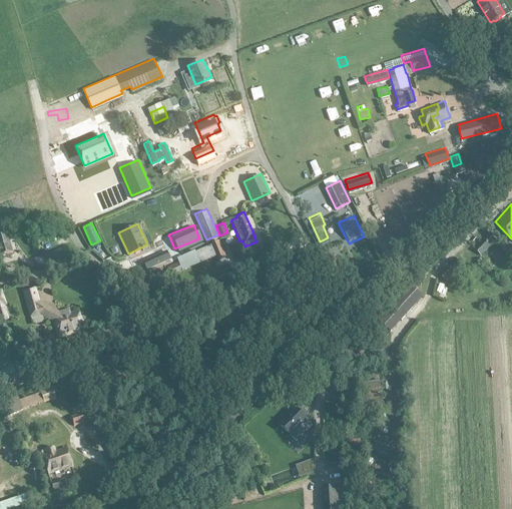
[(0,252),(12,248),(6,230),(0,232),(0,252)]
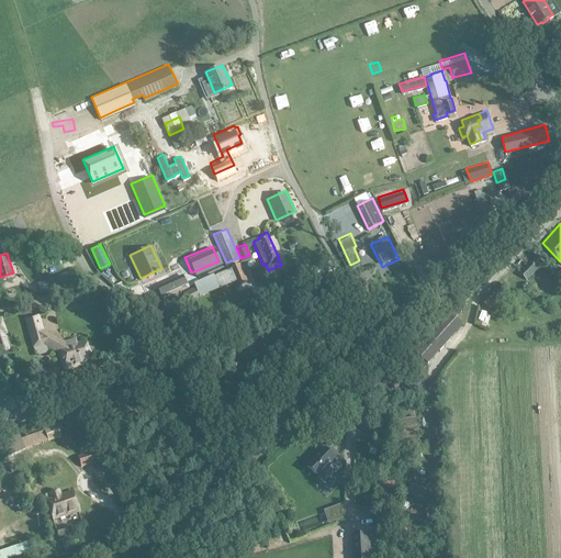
[(526,277),(541,263),(534,255),(518,269),(526,277)]
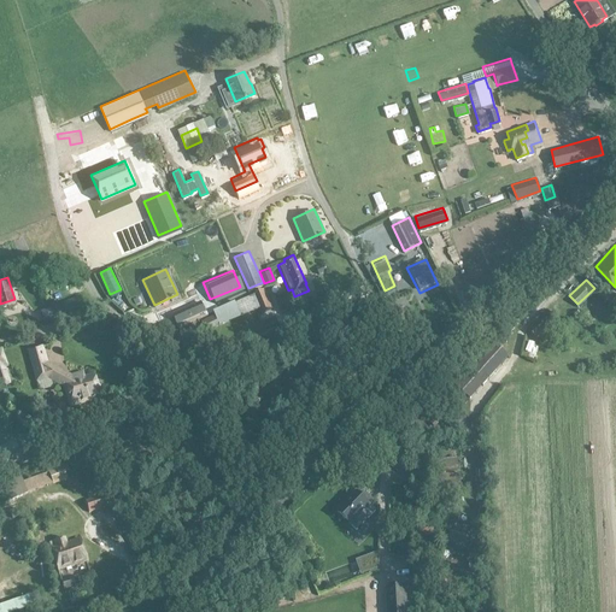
[(251,290),(251,292),(257,306),(258,310),(271,305),(264,286),(251,290)]
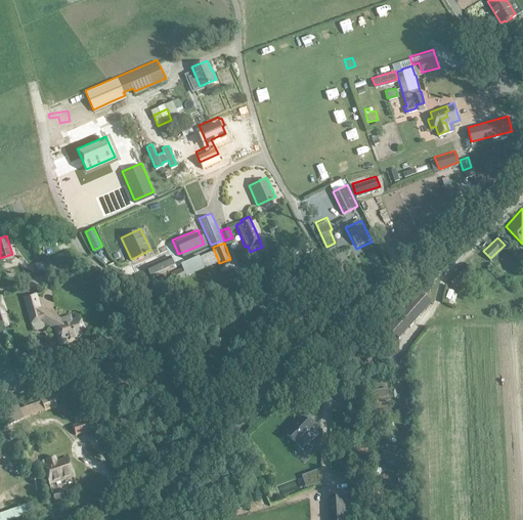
[(51,255),(52,255),(46,257),(34,261),(37,270),(49,265),(55,263),(71,257),(67,249),(51,255)]
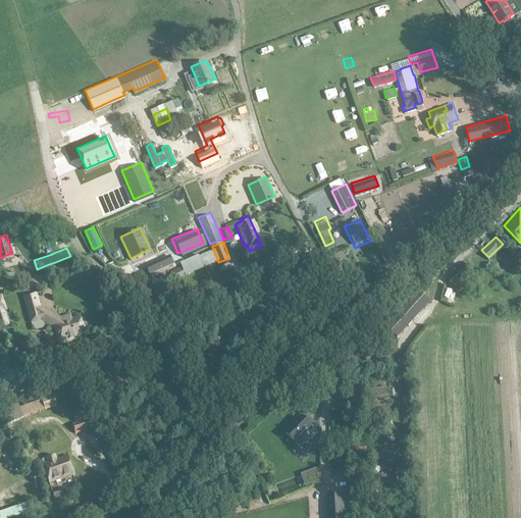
[(183,251),(173,257),(177,264),(187,258),(183,251)]
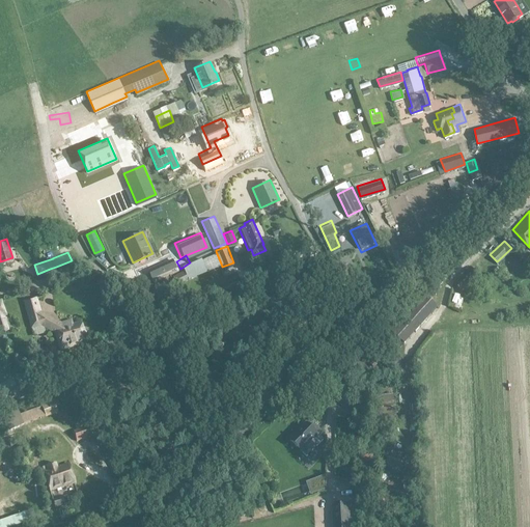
[(147,268),(151,277),(176,266),(172,256),(147,268)]
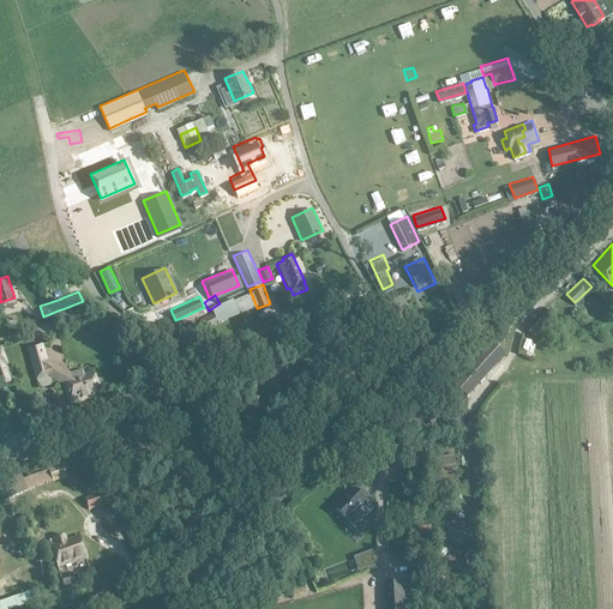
[(552,314),(544,305),(524,325),(533,333),(552,314)]
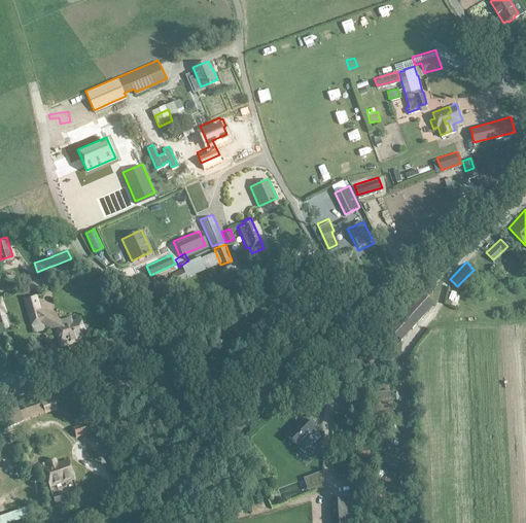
[(182,266),(171,271),(175,279),(186,274),(182,266)]
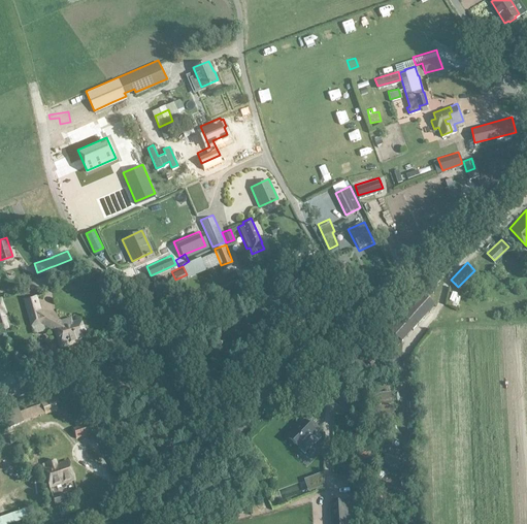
[(299,287),(294,273),(281,279),(287,292),(299,287)]
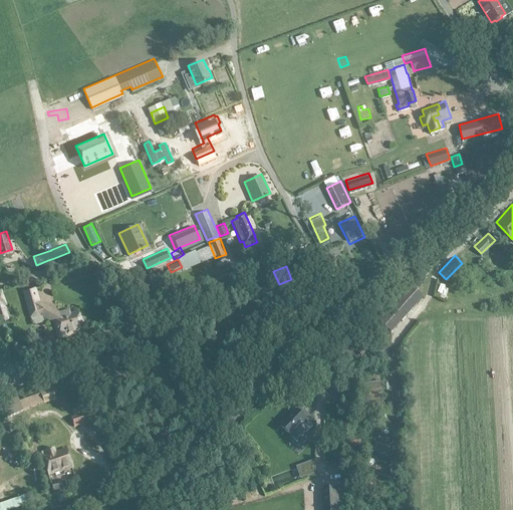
[(232,279),(227,270),(206,280),(210,289),(232,279)]
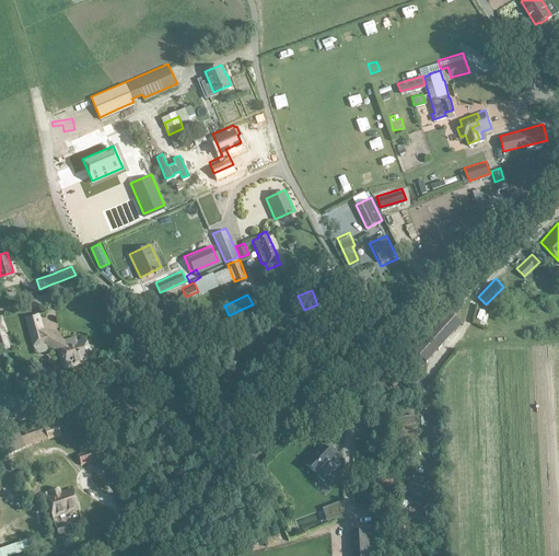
[(461,322),(441,303),(405,343),(426,361),(461,322)]
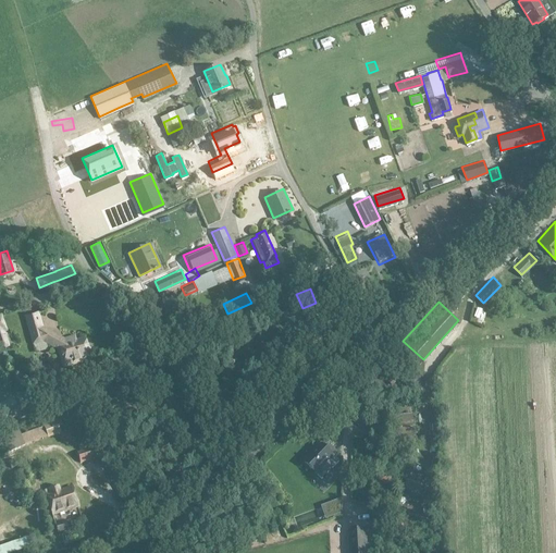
[(8,327),(1,309),(0,309),(0,346),(10,342),(4,328),(8,327)]
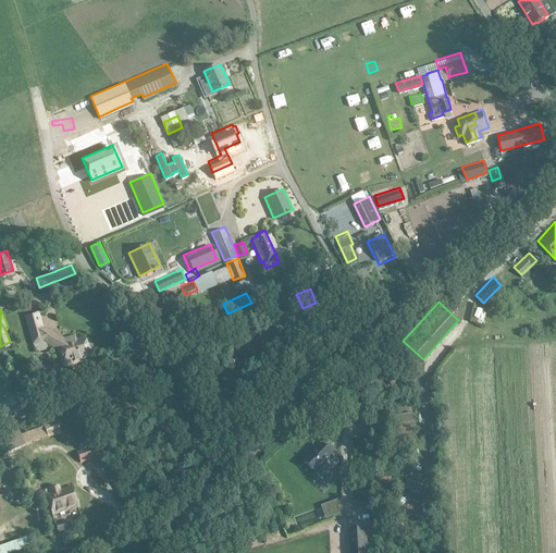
[(221,317),(219,310),(218,309),(207,314),(210,322),(221,317)]
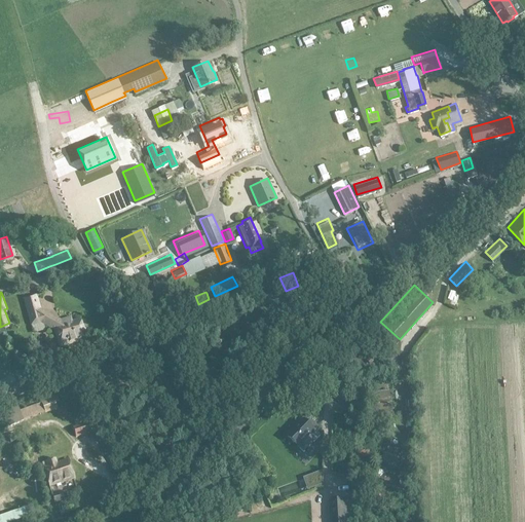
[(42,319),(35,293),(23,296),(30,322),(42,319)]
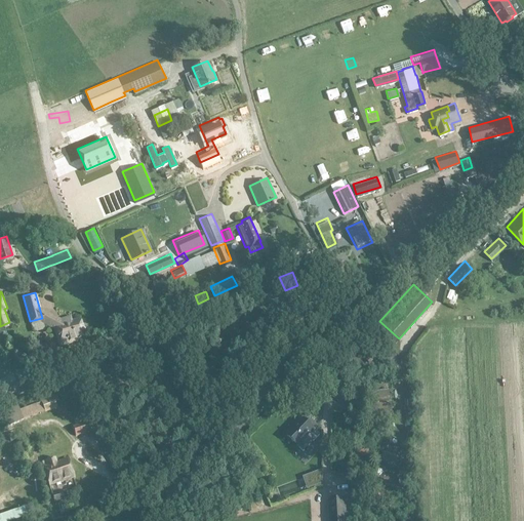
[(84,334),(79,315),(69,318),(69,316),(62,318),(46,310),(43,315),(45,320),(54,325),(54,327),(56,327),(61,342),(84,334)]
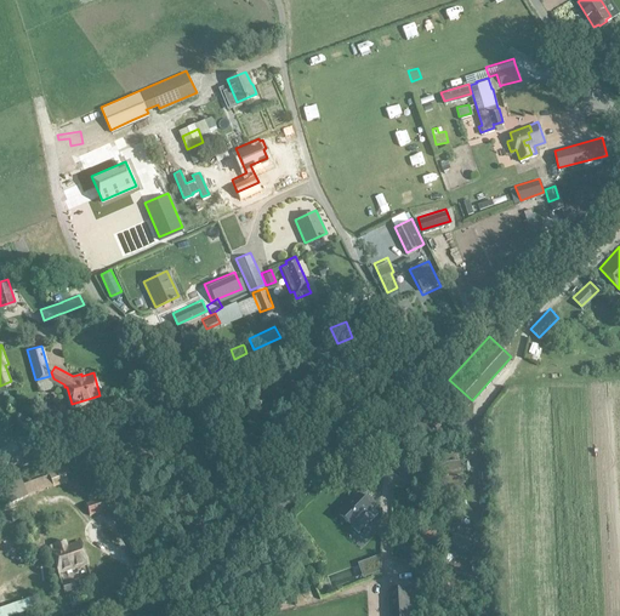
[(53,383),(43,386),(45,394),(55,392),(53,383)]
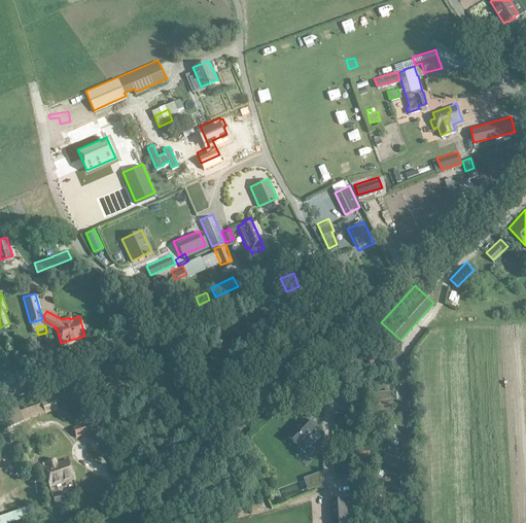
[(384,362),(398,360),(396,349),(381,352),(384,362)]
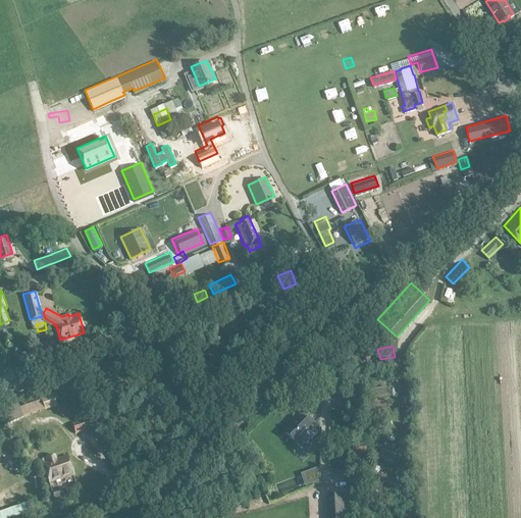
[(0,392),(16,384),(11,375),(10,371),(0,376),(0,392)]
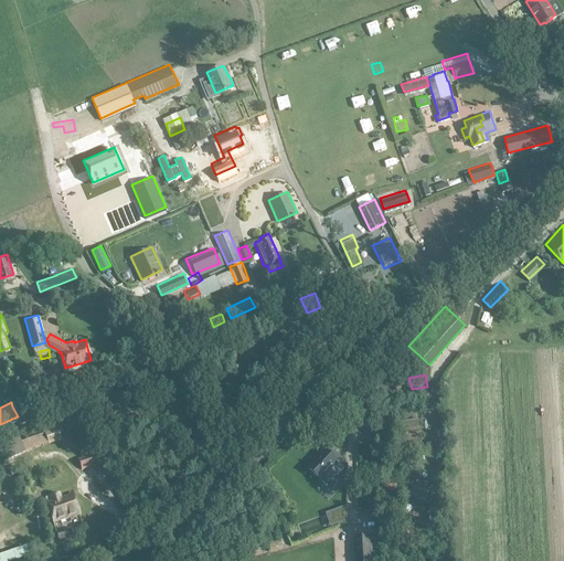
[(109,423),(120,421),(118,412),(108,413),(109,423)]
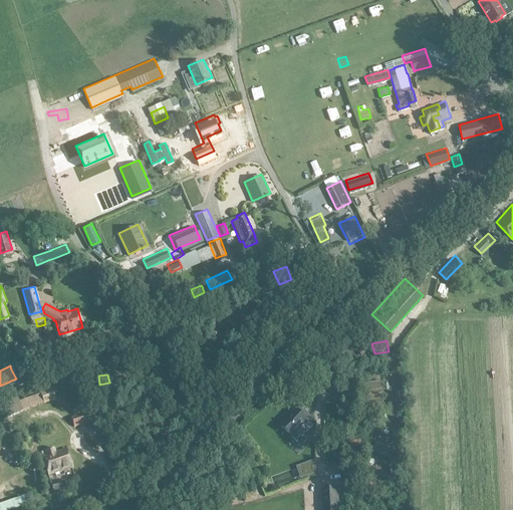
[(311,423),(296,408),(280,424),(296,439),(311,423)]
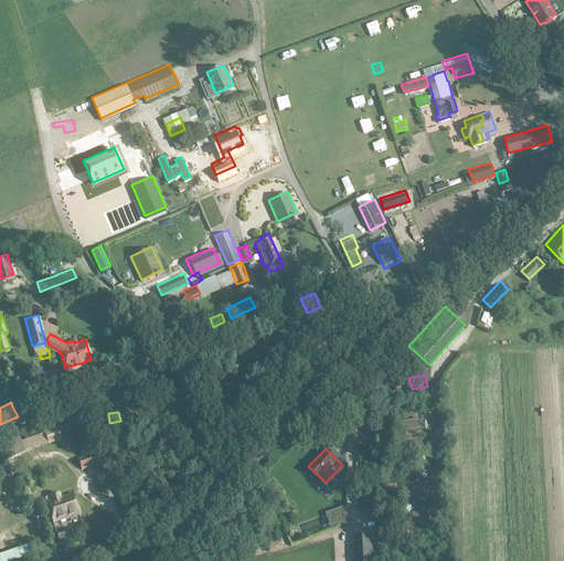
[(81,466),(97,461),(93,450),(77,455),(81,466)]
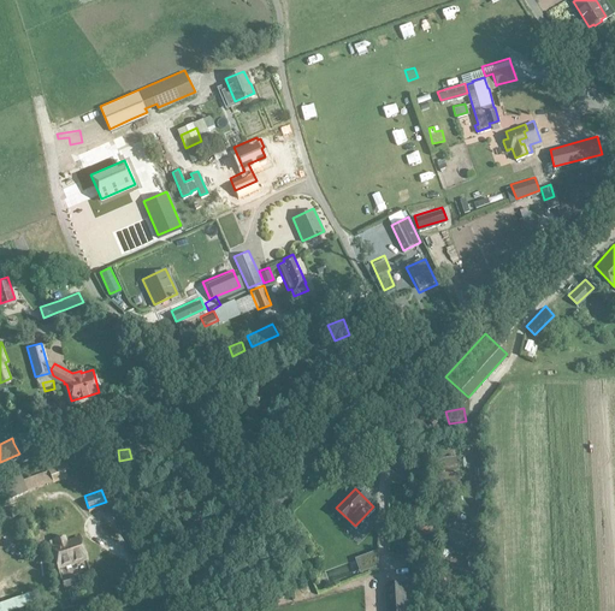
[(16,503),(9,506),(11,514),(18,511),(16,503)]
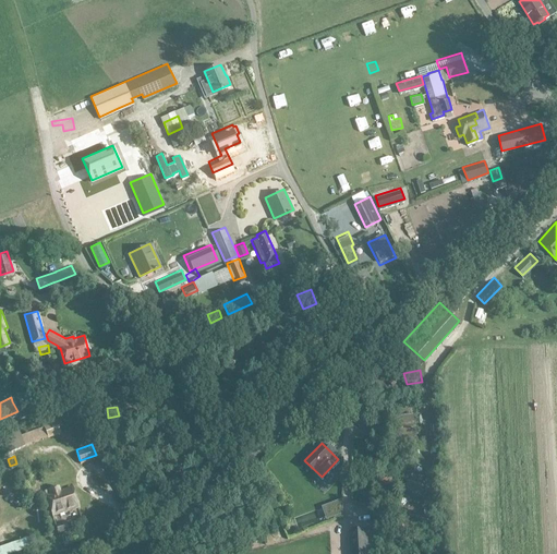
[(390,483),(391,471),(377,470),(376,482),(390,483)]
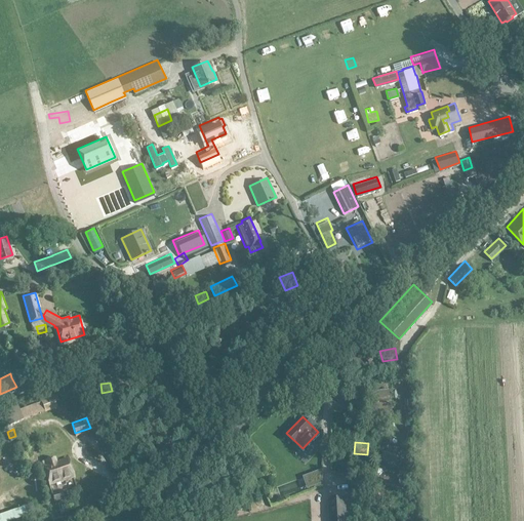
[(397,458),(397,447),(381,447),(381,458),(397,458)]
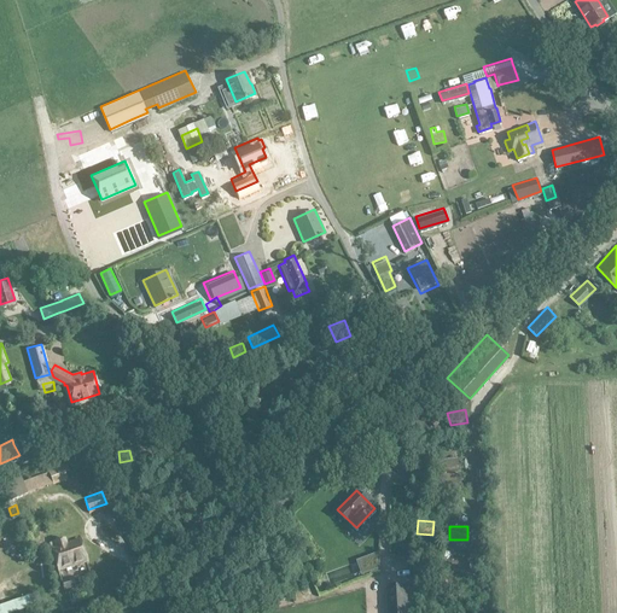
[(53,554),(82,544),(79,536),(65,541),(63,536),(48,541),(53,554)]
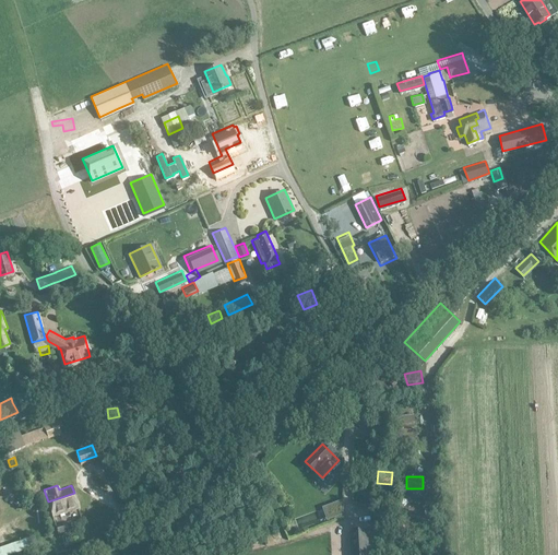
[(153,486),(146,488),(150,497),(157,495),(153,486)]
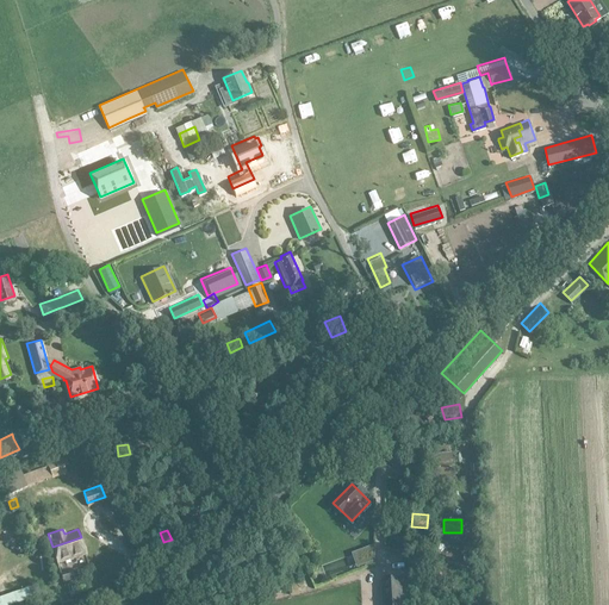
[(81,537),(53,547),(57,561),(86,552),(81,537)]
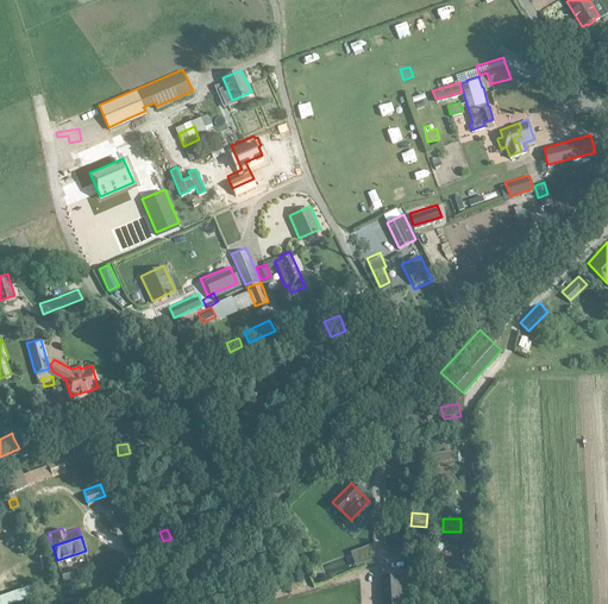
[(62,578),(77,573),(74,565),(70,566),(69,565),(58,570),(62,578)]
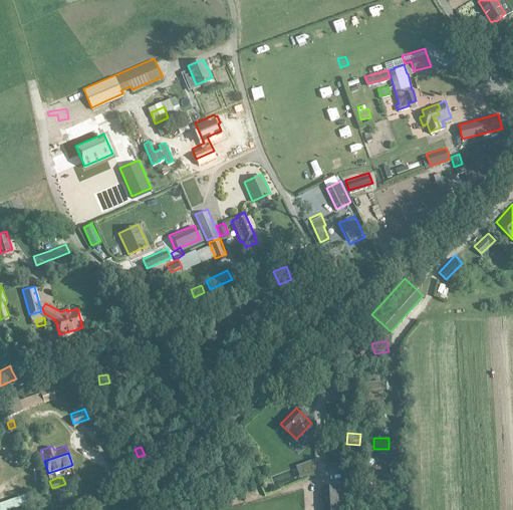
[(321,486),(321,509),(337,509),(337,485),(321,486)]
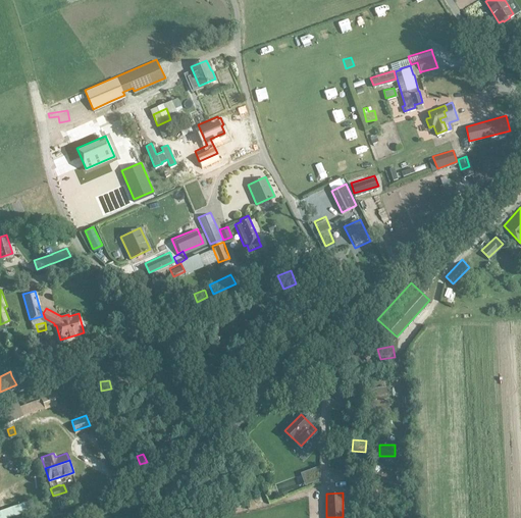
[(86,501),(73,505),(76,514),(89,510),(93,509),(90,500),(86,501)]
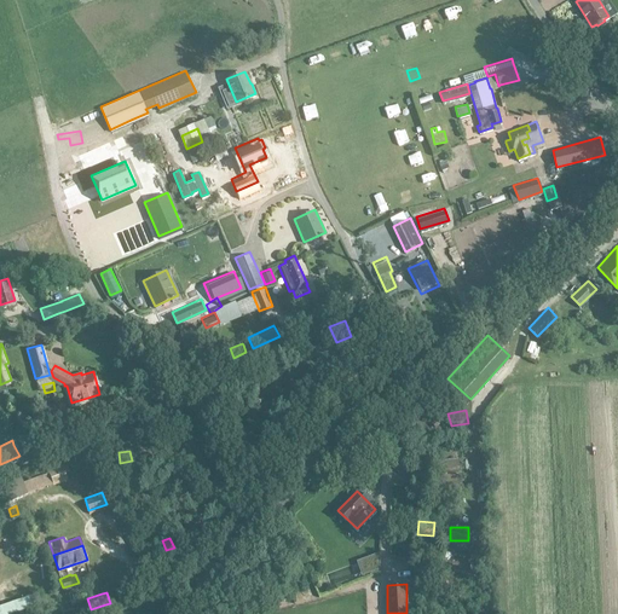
[(34,598),(0,608),(0,613),(16,613),(36,608),(34,598)]
